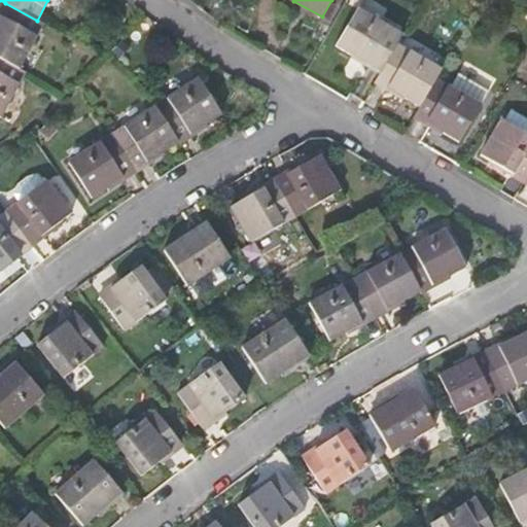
[(37,21),(5,3),(0,12),(0,59),(19,69),(43,24),(37,21)]
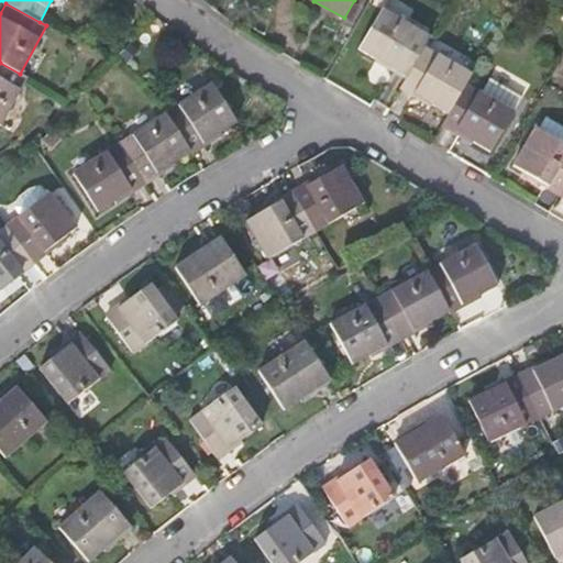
[(430,37),(382,10),(359,50),(406,77),(424,46),(430,37)]
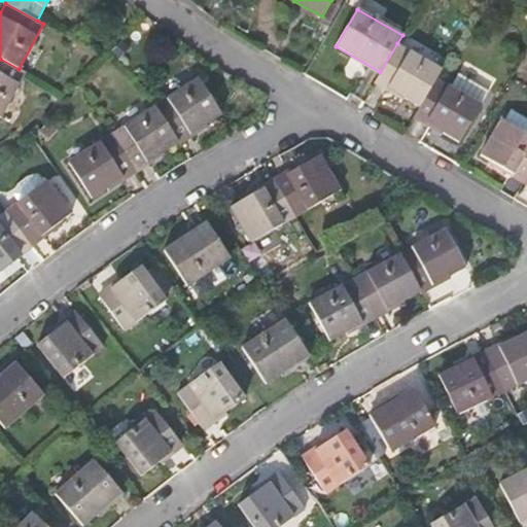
[(442,70),(397,43),(380,72),(375,81),(419,107),(436,78),(442,70)]
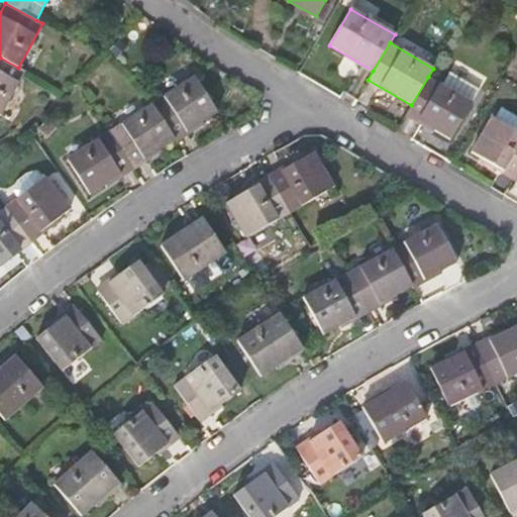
[(18,68),(0,58),(0,115),(0,116),(24,72),(18,68)]
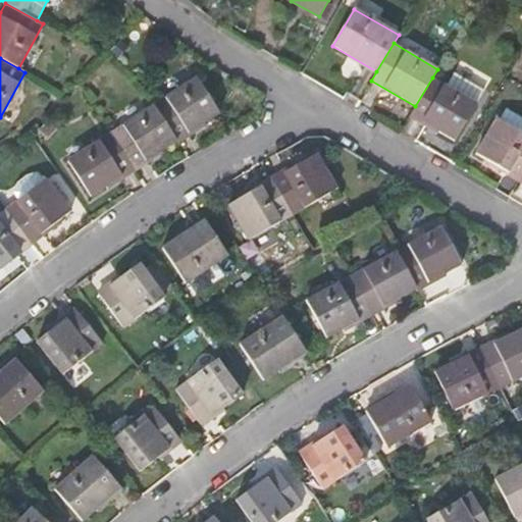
[(447,87),(432,77),(415,106),(410,115),(455,141),(484,93),(454,73),(447,87)]
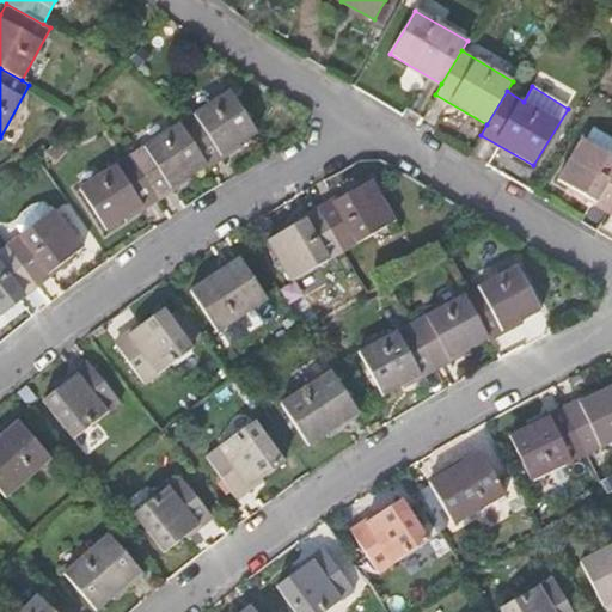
[(231,91),(181,123),(207,166),(257,133),(231,91)]
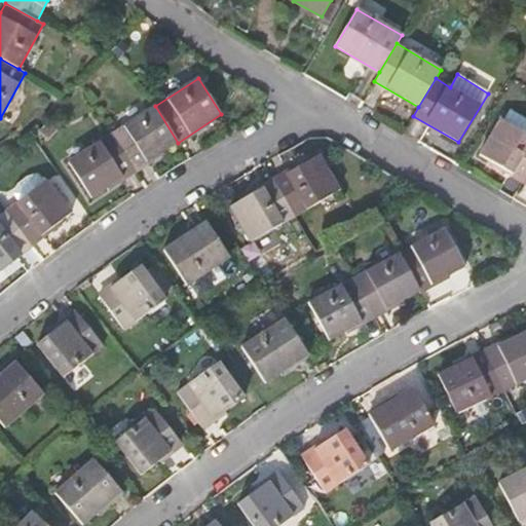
[(155,106),(111,135),(135,171),(178,143),(155,106)]
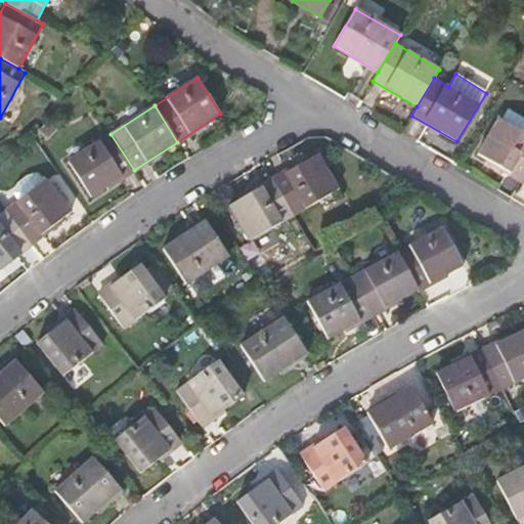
[(522,180),(523,176),(523,133),(517,130),(523,119),(508,110),(501,120),(498,119),(477,155),(522,180)]
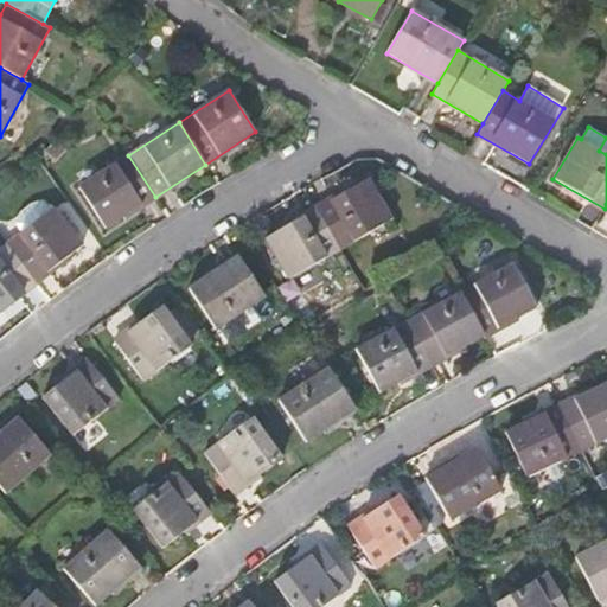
[(128,155),(78,187),(106,229),(155,197),(128,155)]
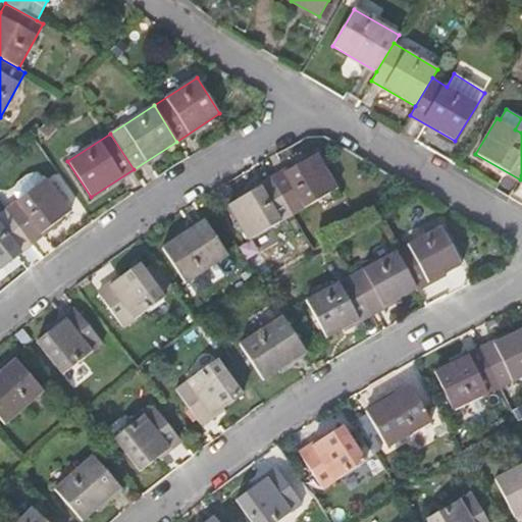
[(316,154),(271,179),(293,215),(336,190),(316,154)]
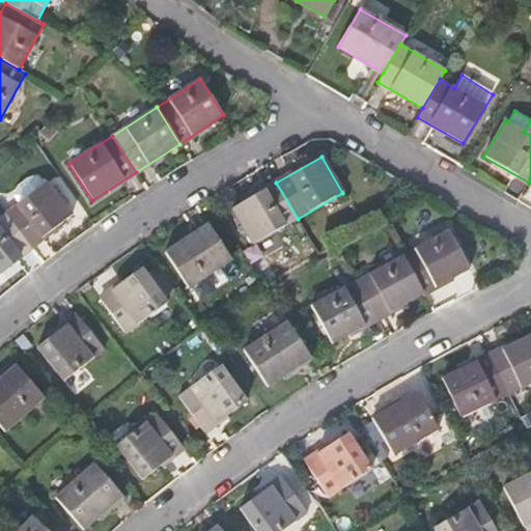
[(72,215),(47,183),(5,214),(31,247),(72,215)]
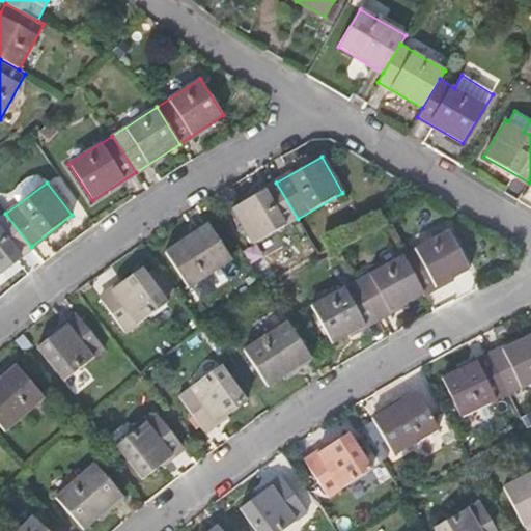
[(253,245),(298,219),(276,183),(231,208),(253,245)]
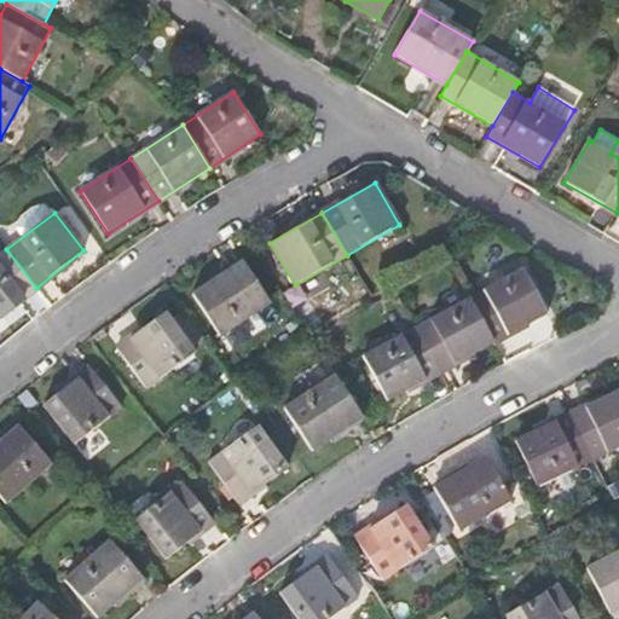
[(0,314),(36,288),(6,249),(0,254),(0,314)]
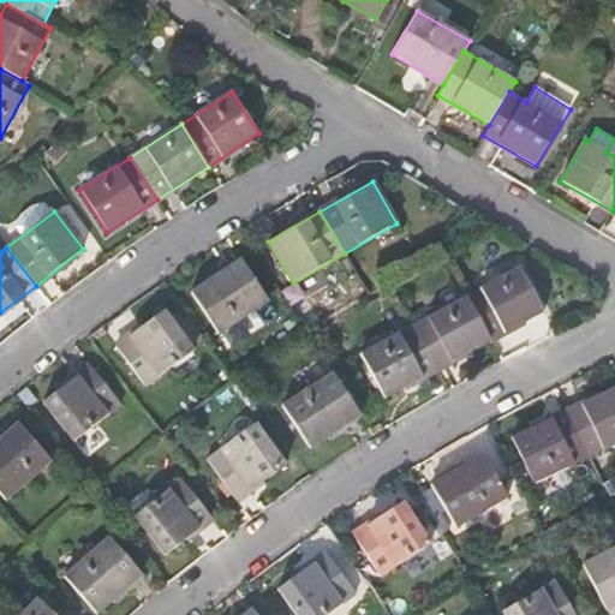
[(190,293),(218,334),(268,300),(240,258),(190,293)]
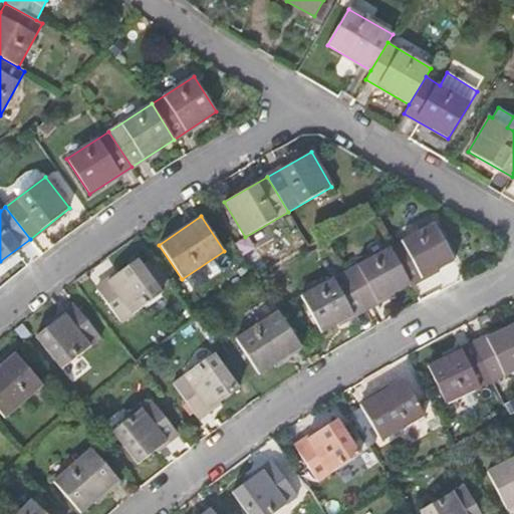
[(454,261),(434,224),(390,248),(410,284),(454,261)]
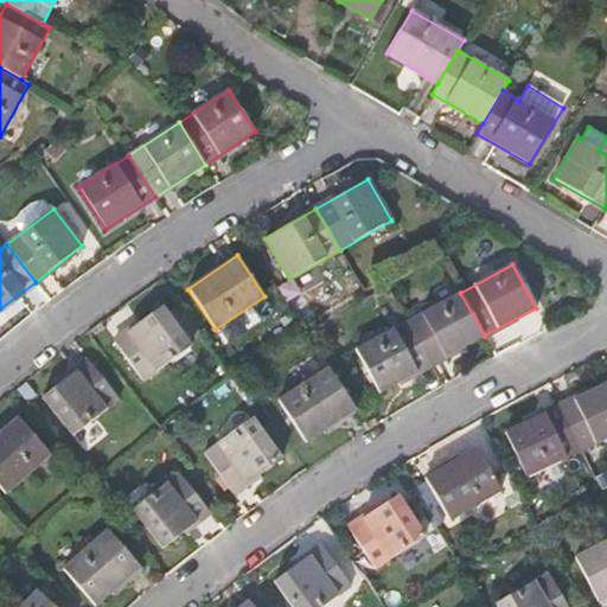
[(460,293),(408,320),(432,365),(484,336),(460,293)]
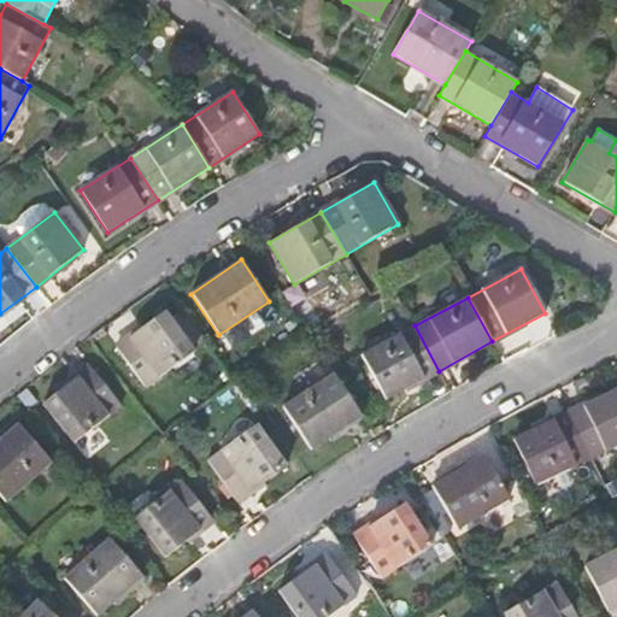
[(165,311),(116,347),(146,388),(194,352),(165,311)]
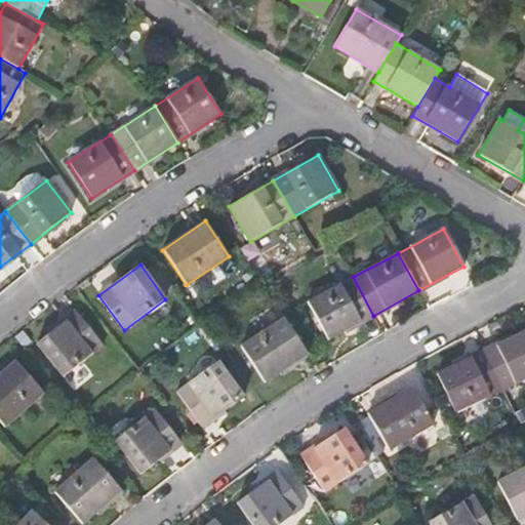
[(308,301),(328,340),(373,316),(353,277),(308,301)]
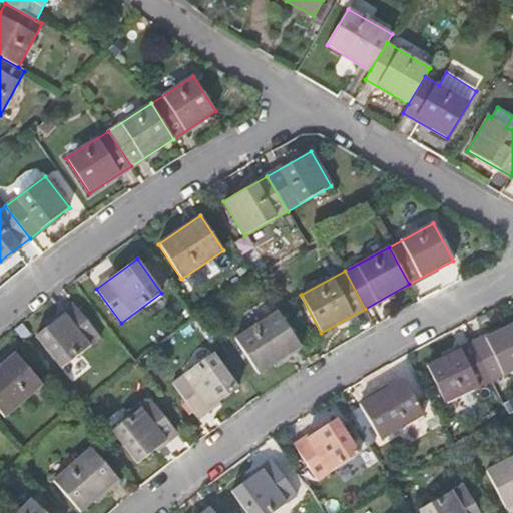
[(101,338),(75,305),(35,336),(62,369),(101,338)]
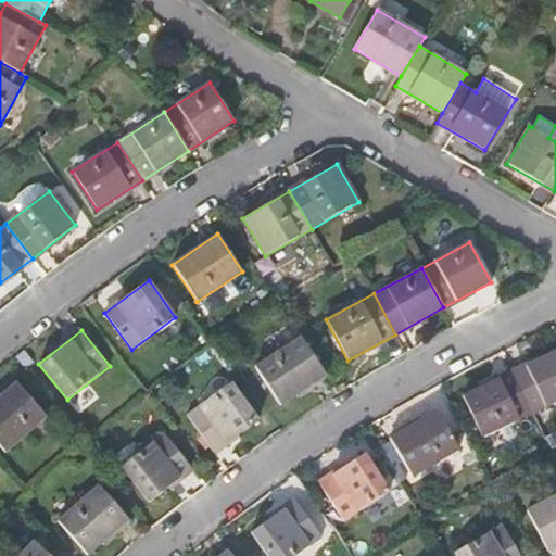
[(301,337),(254,367),(280,405),(326,376),(301,337)]
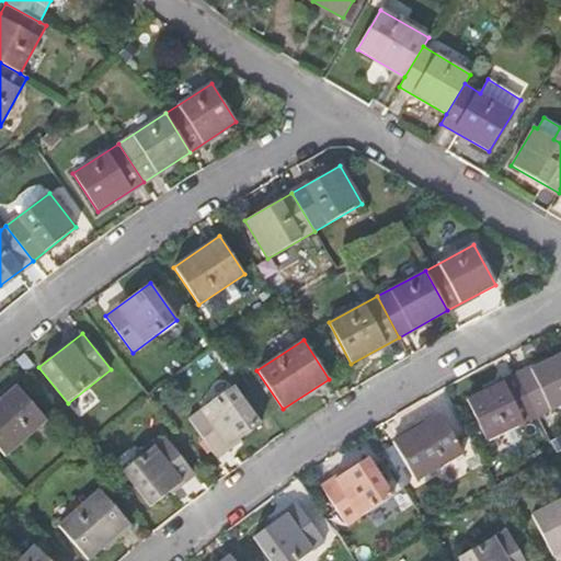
[(560,354),(516,375),(537,418),(560,405),(560,354)]
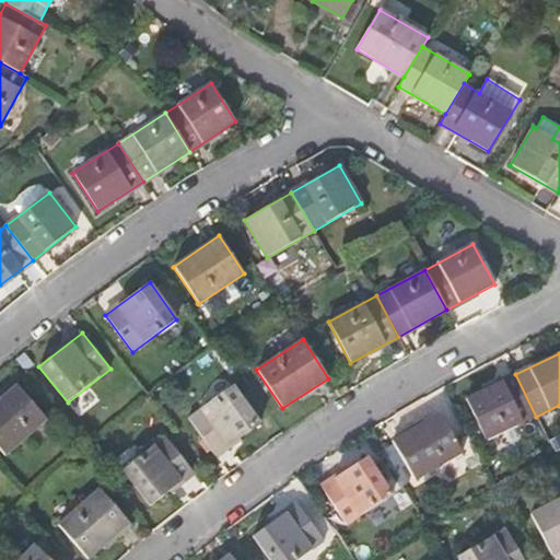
[(466,398),(486,441),(536,417),(515,374),(466,398)]
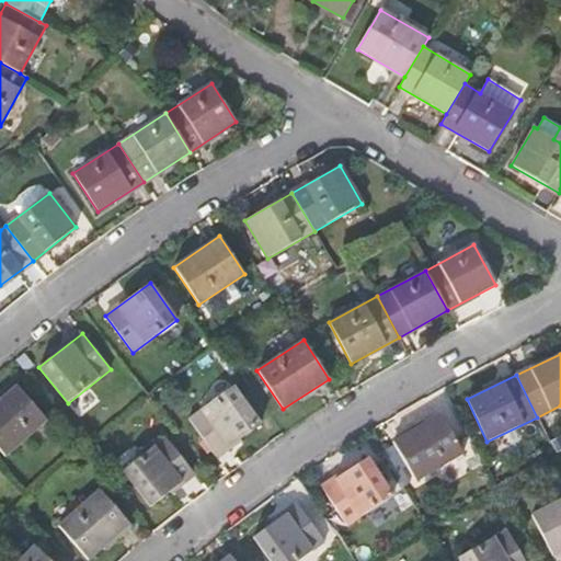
[(47,421),(16,386),(0,400),(0,450),(6,457),(47,421)]
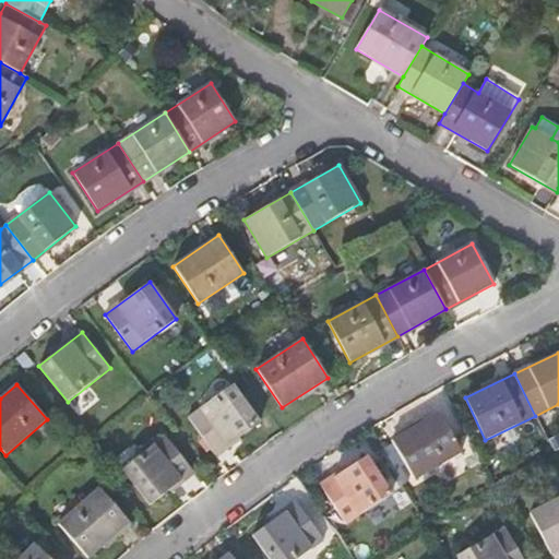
[(260,423),(233,385),(188,417),(215,455),(260,423)]
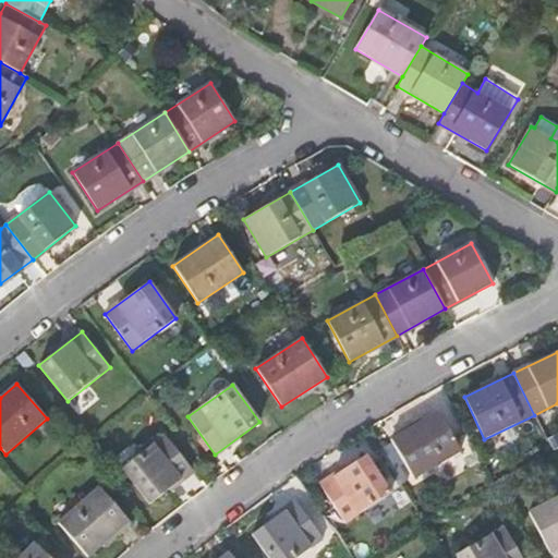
[(380,417),(389,434),(440,410),(432,393),(380,417)]
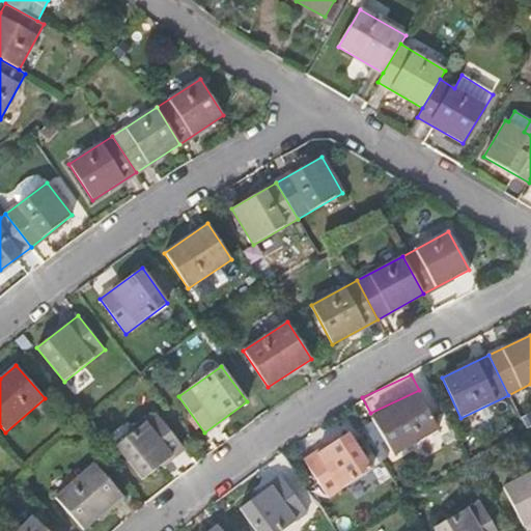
[(393,455),(439,429),(416,392),(371,419),(393,455)]
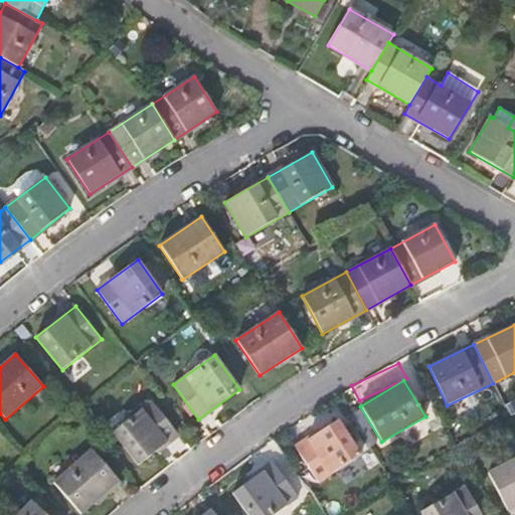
[(113,433),(138,465),(178,434),(152,401),(113,433)]
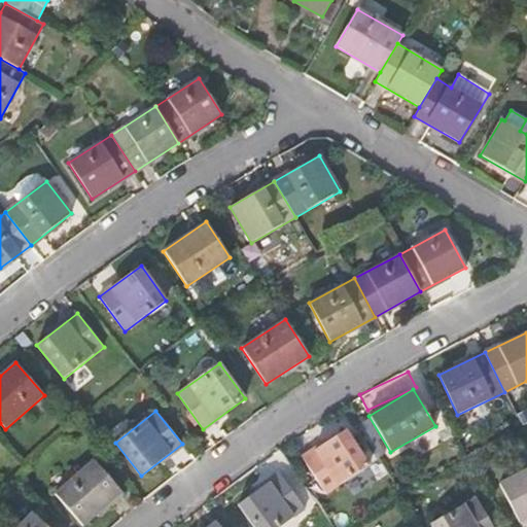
[(370,466),(346,430),(302,458),(325,494),(370,466)]
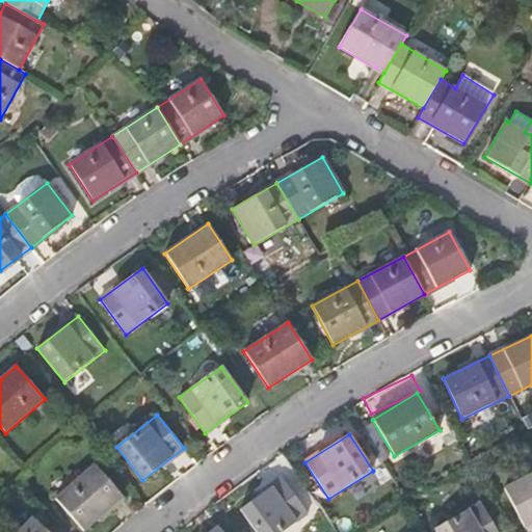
[(55,499),(83,531),(123,497),(95,464),(55,499)]
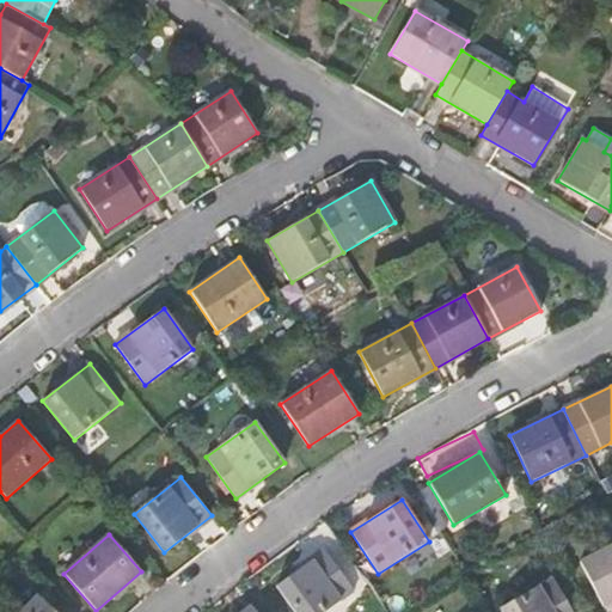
[(611,601),(611,545),(580,562),(603,607),(611,601)]
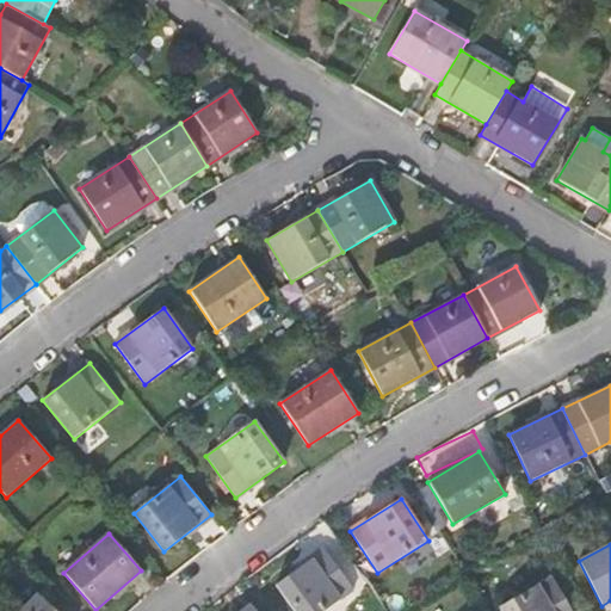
[(294,610),(323,610),(353,590),(325,550),(276,585),(294,610)]
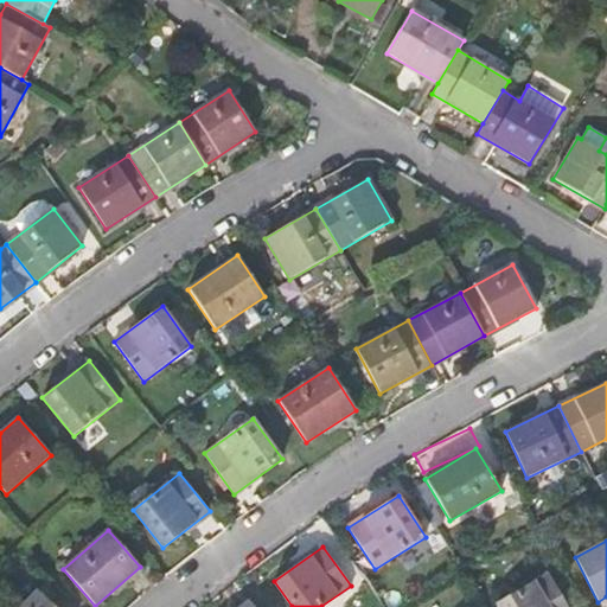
[(568,606),(548,573),(496,604),(498,606),(568,606)]
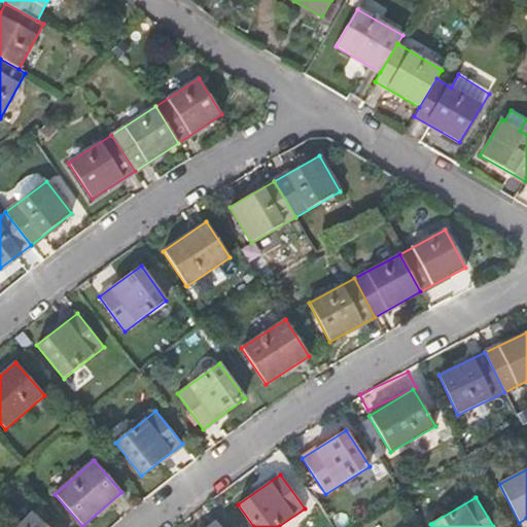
[(46,526),(32,513),(18,526),(46,526)]
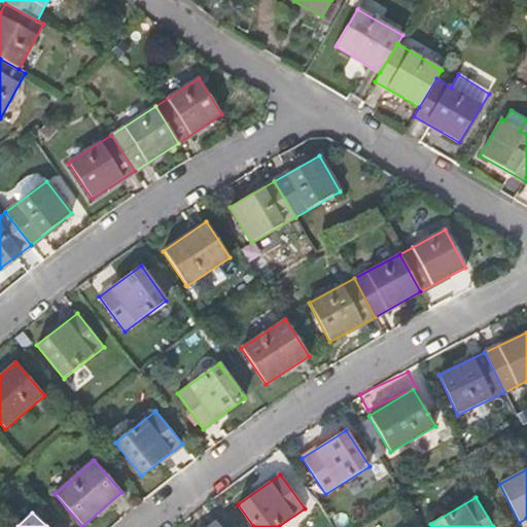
All buildings are outlined.
